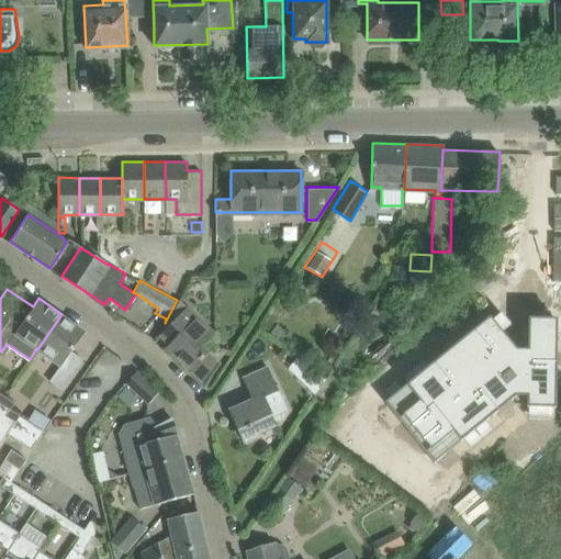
[(165,323),(160,334),(169,343),(165,347),(189,371),(190,370),(204,384),(221,361),(208,351),(201,345),(214,331),(187,303),(186,305),(178,298),(177,300),(165,323)]
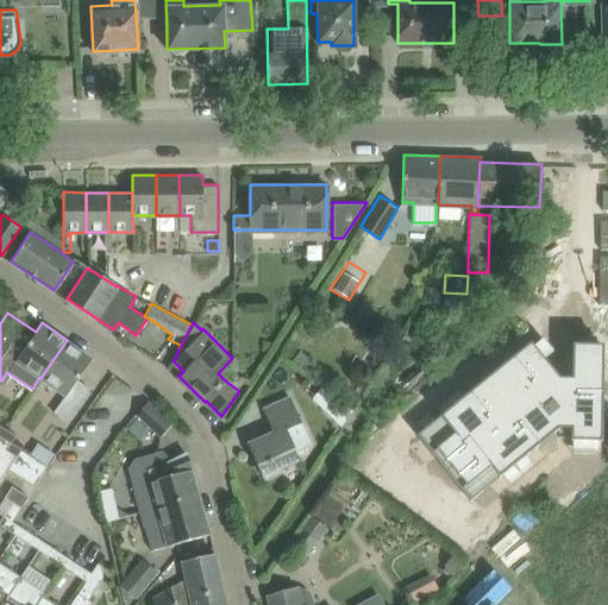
[(67,340),(41,378),(64,395),(54,410),(67,420),(89,388),(77,379),(92,358),(67,340)]
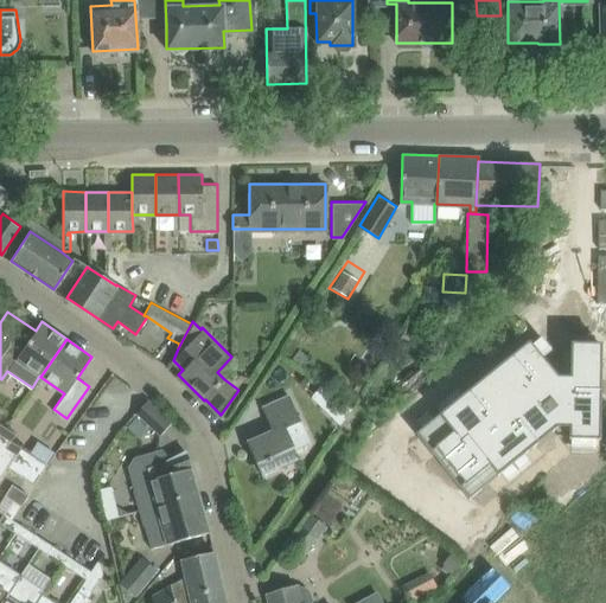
[(529,340),(415,431),(469,498),(556,427),(568,427),(568,438),(599,438),(601,342),(569,341),(569,376),(557,376),(557,374),(529,340)]
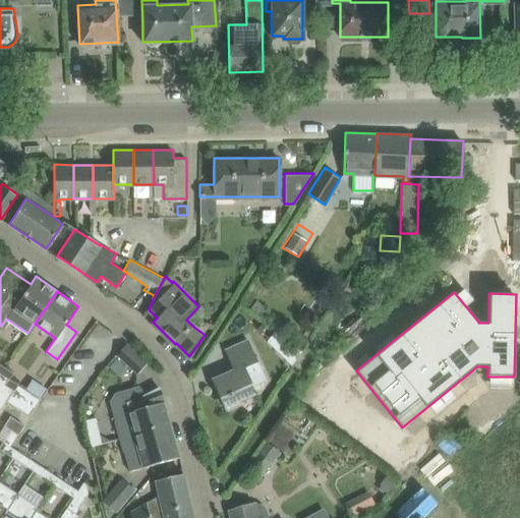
[(276,331),(269,339),(296,359),(301,350),(276,331)]
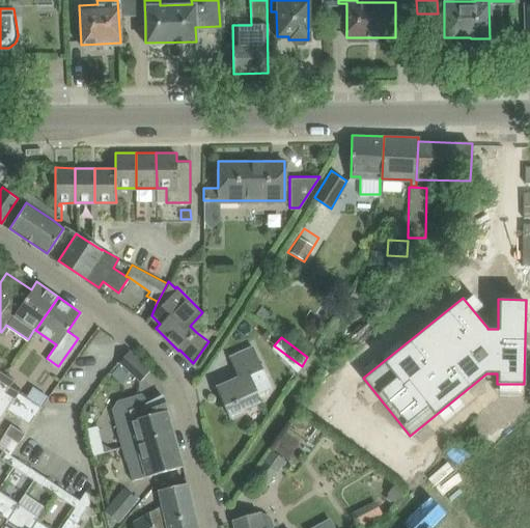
[(251,344),(248,345),(228,354),(238,374),(215,385),(228,415),(260,400),(256,391),(257,390),(254,383),(267,378),(251,344)]
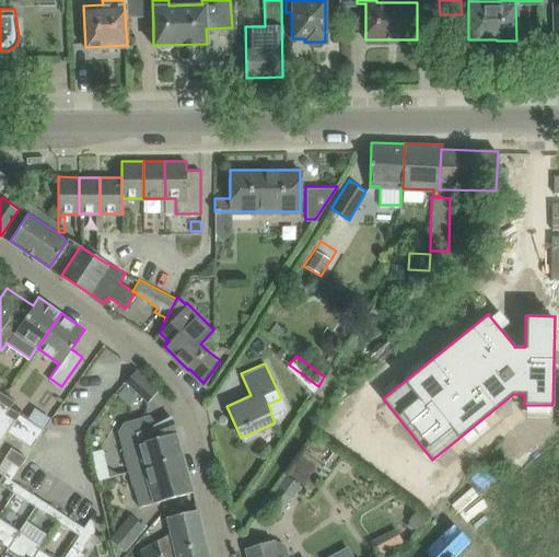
[(136,368),(125,382),(144,406),(158,395),(136,368)]
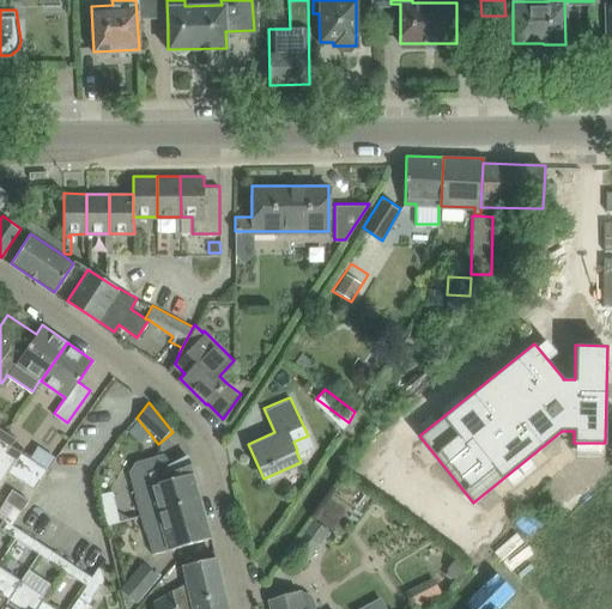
[(0,483),(8,472),(34,488),(35,486),(47,469),(10,445),(14,438),(0,428),(0,483)]
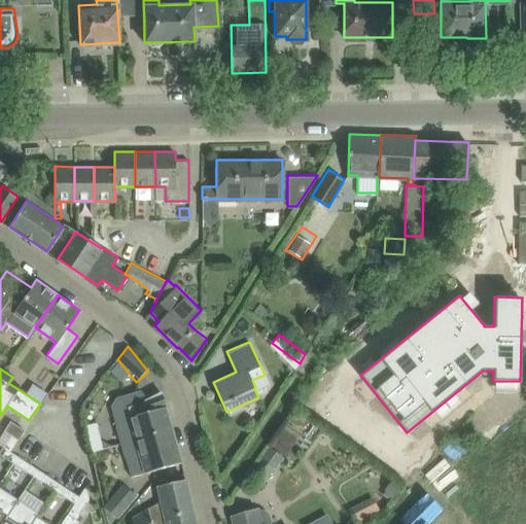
[(171,426),(161,391),(145,398),(137,389),(115,395),(108,409),(117,442),(171,426)]
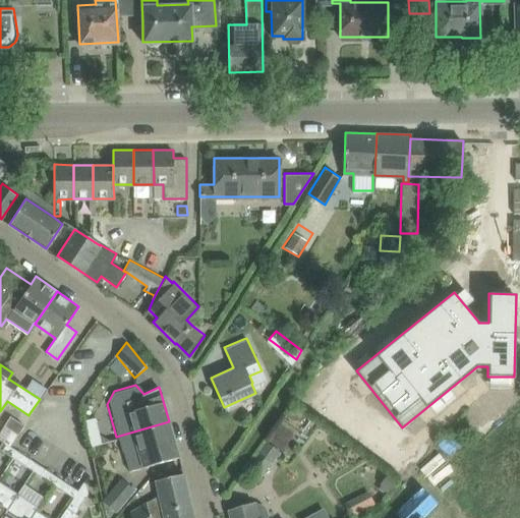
[(3,424),(9,428),(17,434),(23,424),(10,415),(3,424)]
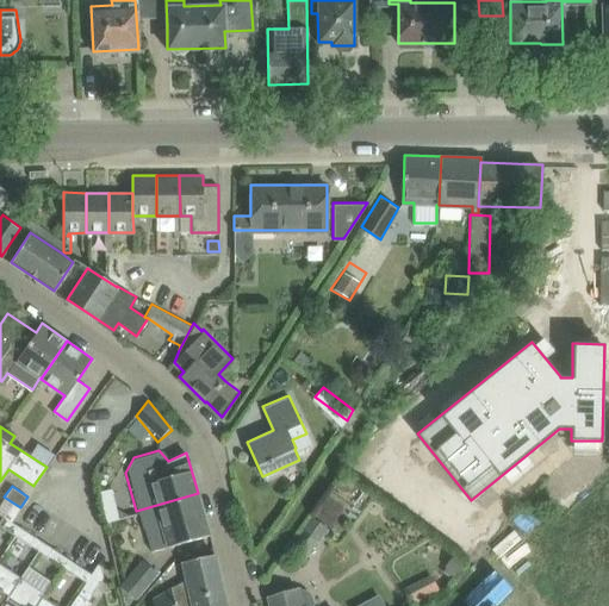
[(210,533),(198,493),(136,511),(147,547),(151,549),(166,545),(168,545),(210,533)]
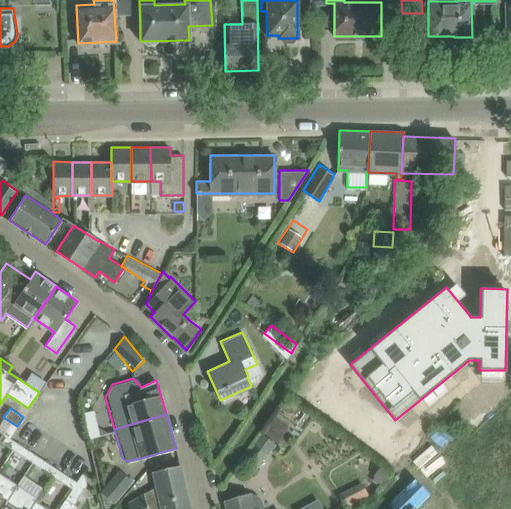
[(17,426),(9,421),(2,432),(10,437),(17,426)]
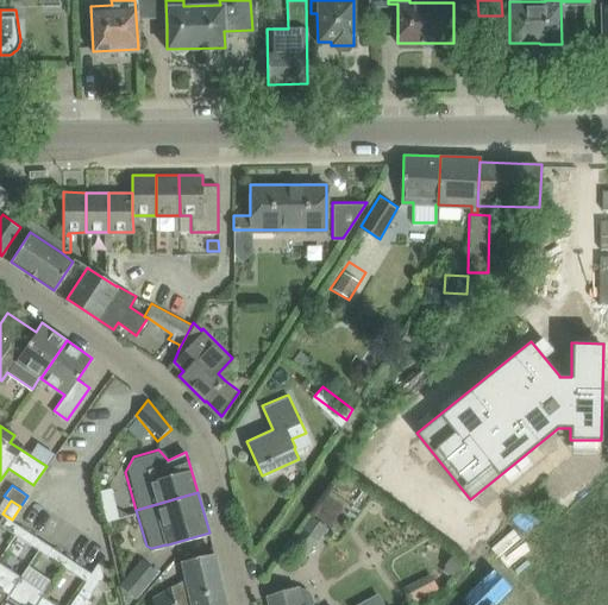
[(118,506),(101,510),(104,520),(131,514),(118,506)]
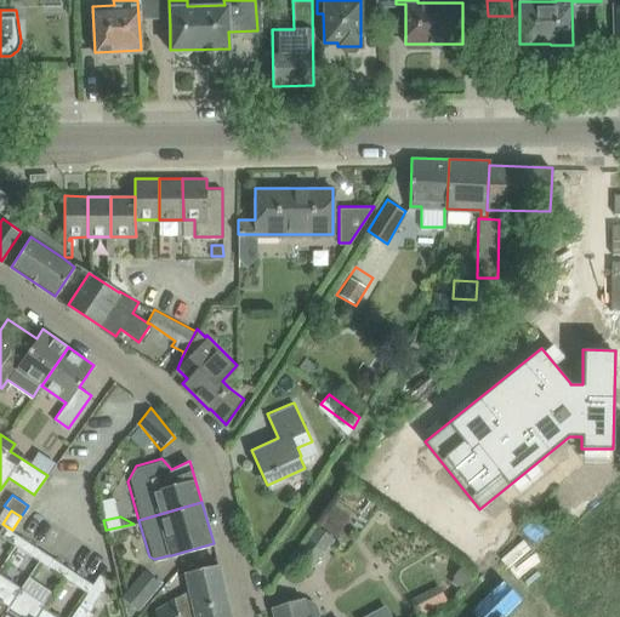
[(530,516),(521,526),(533,537),(542,527),(530,516)]
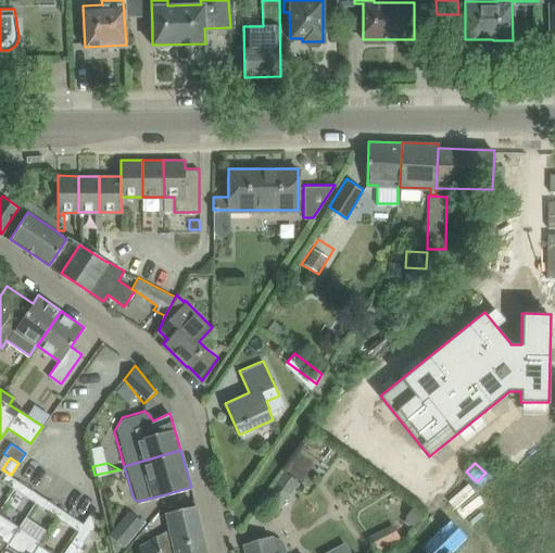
[(297,480),(284,470),(257,507),(269,517),(297,480)]
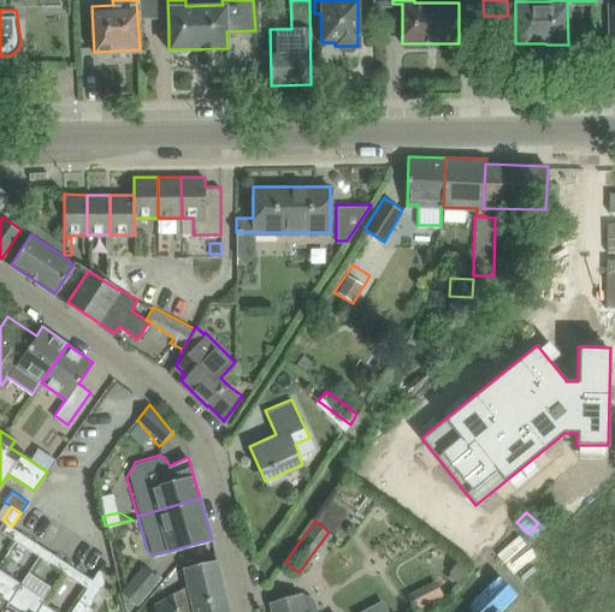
[(31,550),(37,542),(22,532),(16,540),(31,550)]
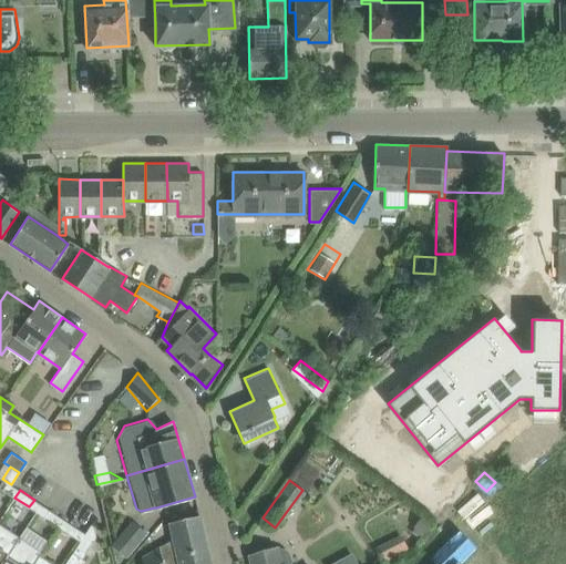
[(62,519),(49,509),(43,516),(58,525),(62,519)]
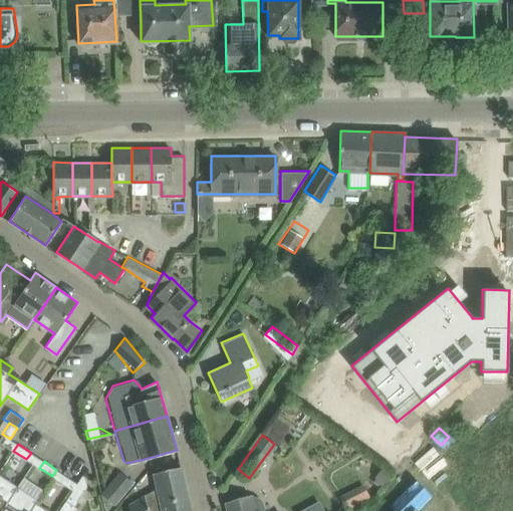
[(371,479),(378,486),(391,472),(382,466),(371,479)]
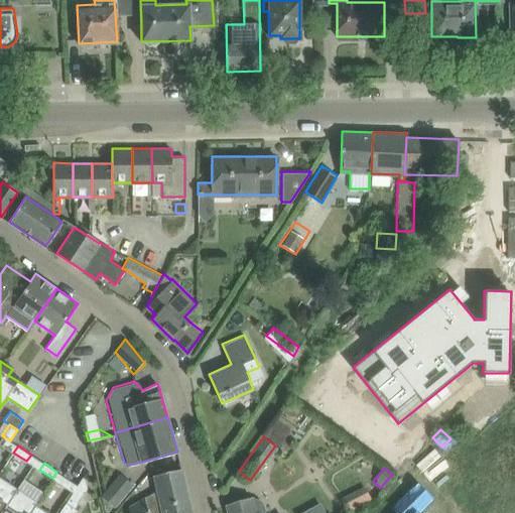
[(117,512),(143,512),(159,503),(160,505),(188,499),(181,469),(153,475),(156,490),(128,506),(129,509),(117,512)]
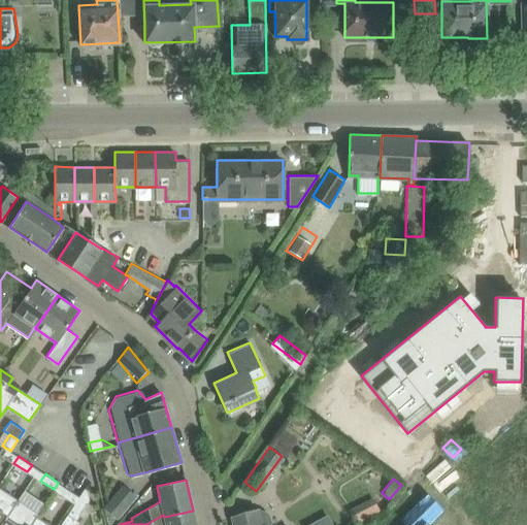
[(71,491),(58,483),(54,489),(67,498),(71,491)]
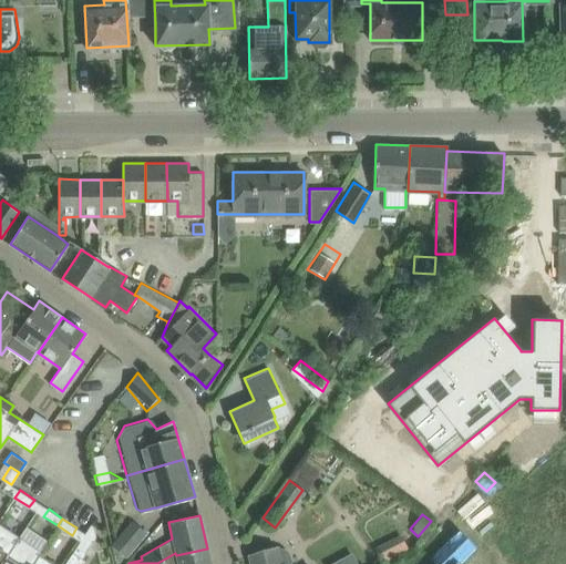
[(117,539),(119,540),(112,549),(122,556),(129,549),(129,550),(145,531),(133,521),(117,539)]
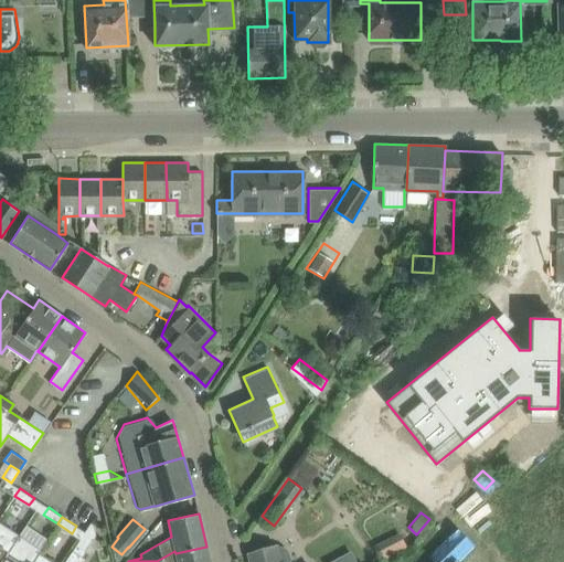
[(0,560),(17,537),(16,536),(18,533),(0,521),(0,560)]
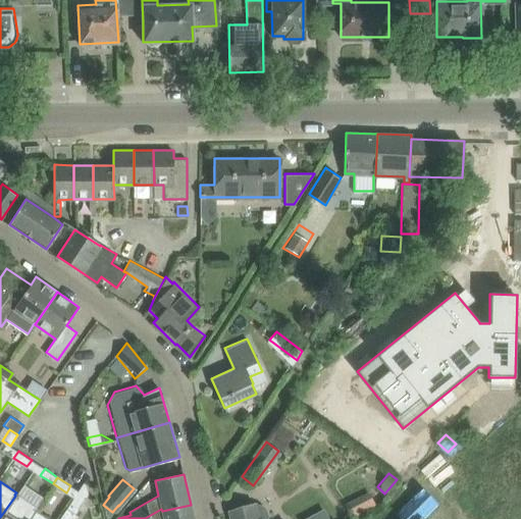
[(83,481),(77,489),(73,497),(66,508),(75,514),(89,494),(87,483),(83,481)]
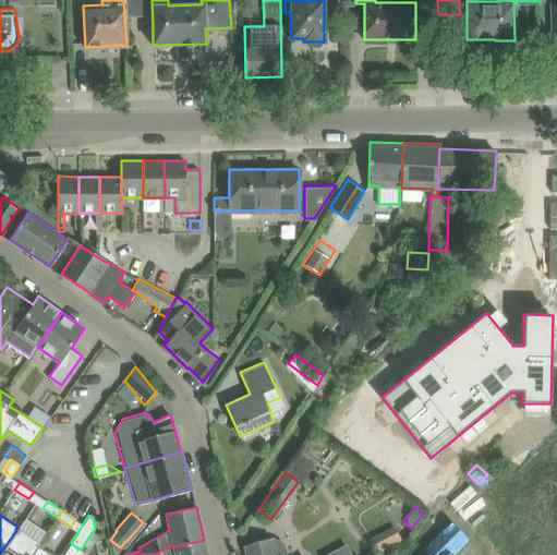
[(451,554),(468,540),(451,523),(449,522),(443,530),(424,547),(431,554),(451,554)]
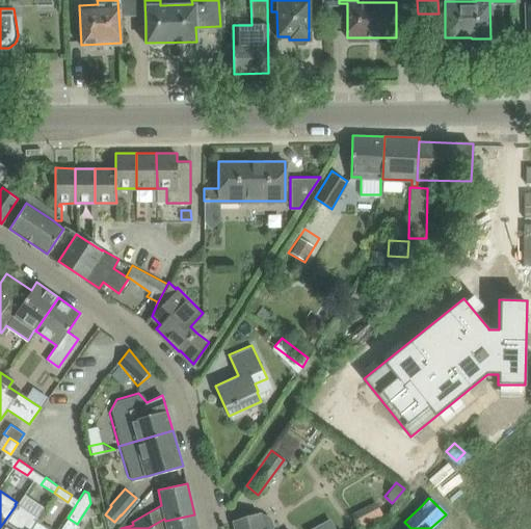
[(16,505),(0,527),(0,528),(29,528),(36,519),(18,506),(16,505)]
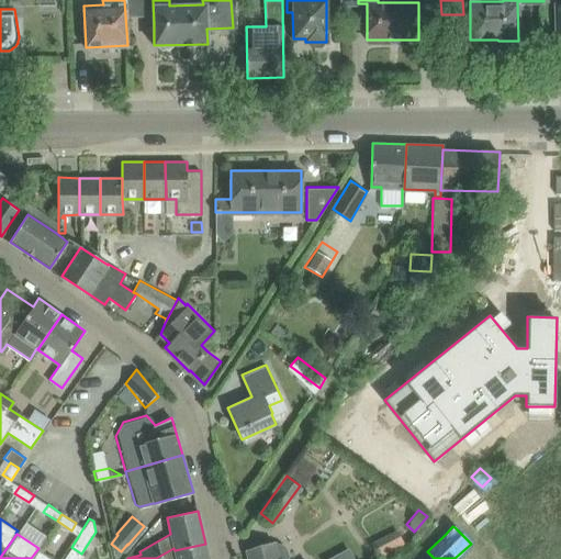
[(267,543),(246,549),(248,558),(305,558),(303,558),(287,558),(289,555),(285,547),(282,544),(278,541),(273,543),(273,540),(267,543)]
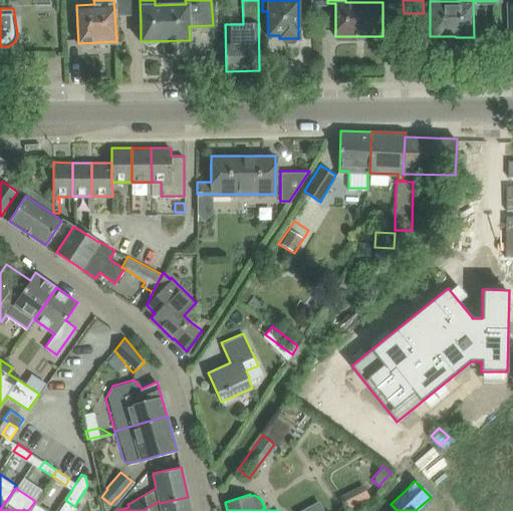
[(191,510),(188,497),(160,503),(159,501),(143,510),(191,510)]
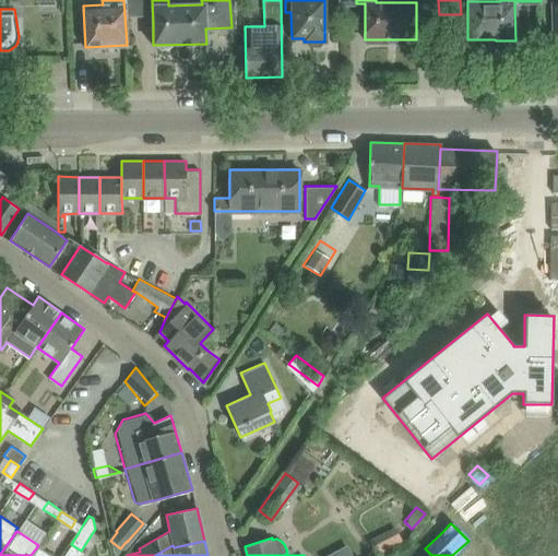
[(79,555),(82,551),(81,551),(71,544),(63,555),(79,555)]
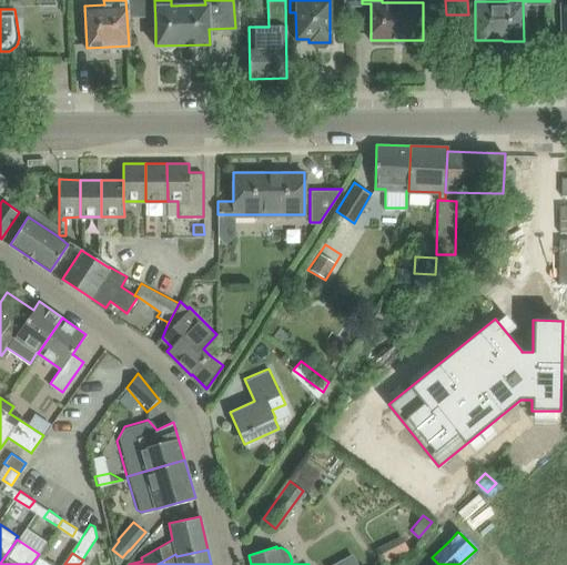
[(54,564),(40,555),(32,564),(54,564)]
